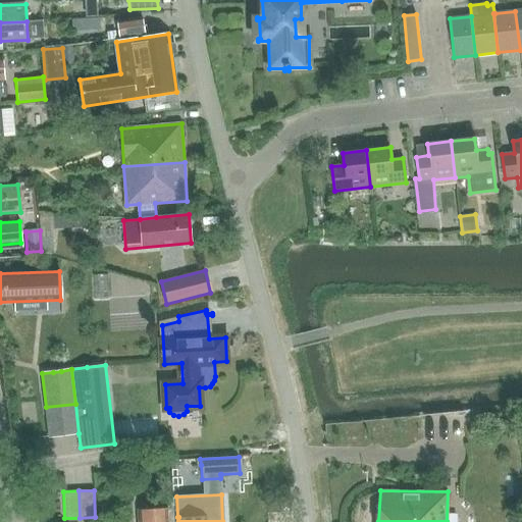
[(138,521),(167,521),(167,508),(138,510),(138,521)]
